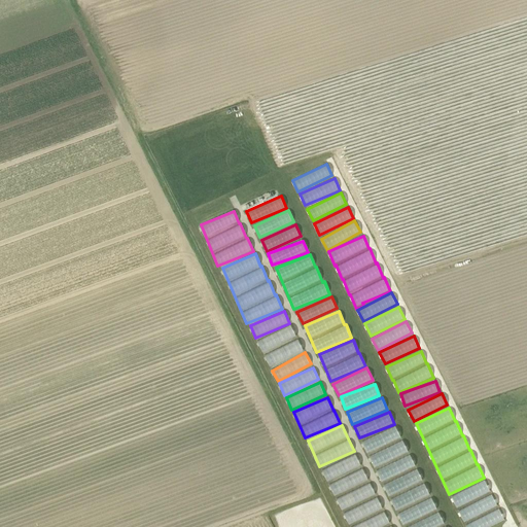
[(366,453),(401,437),(396,426),(361,441),(366,453)]
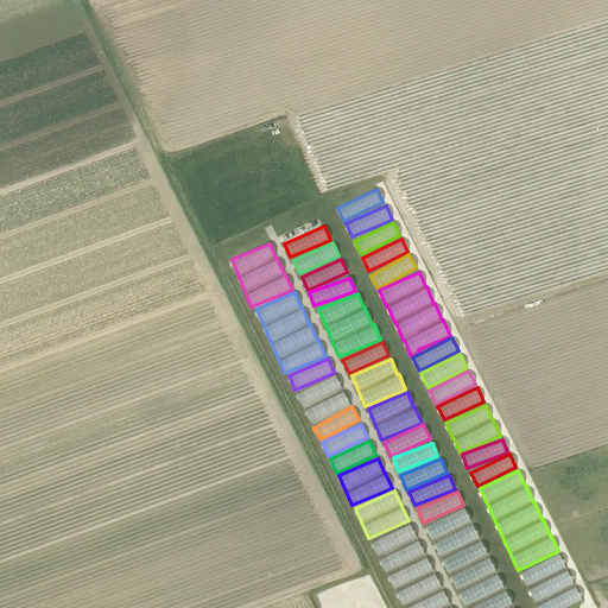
[(439,555),(480,538),(473,523),(472,524),(466,508),(426,525),(439,555)]
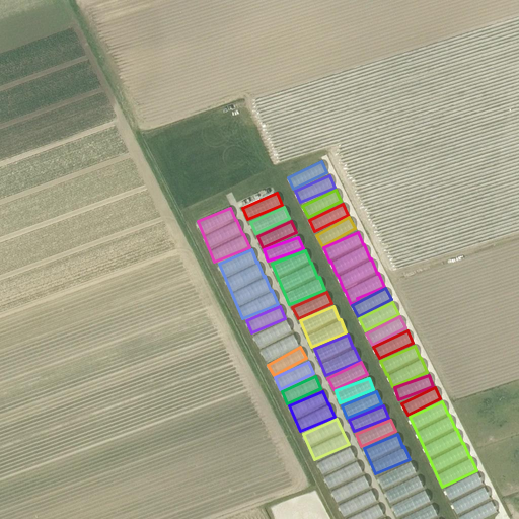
[(322,473),(356,458),(351,447),(317,462),(322,473)]
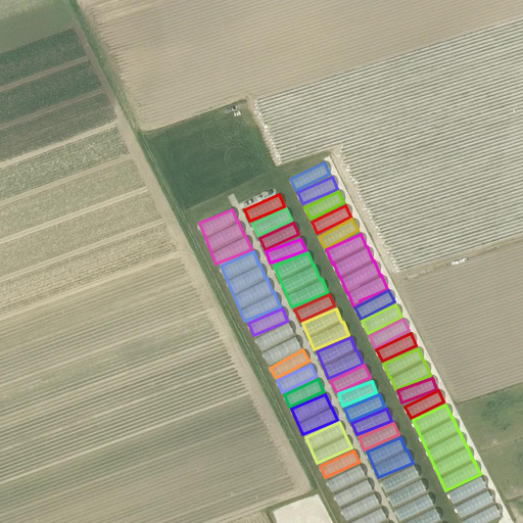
[(381,480),(386,492),(420,477),(415,465),(381,480)]
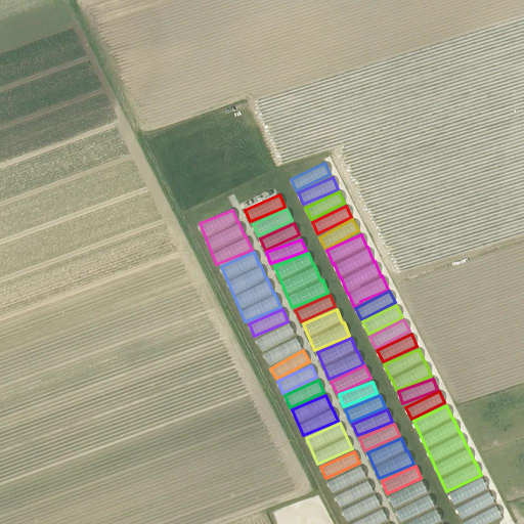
[(361,467),(328,479),(332,491),(366,478),(361,467)]
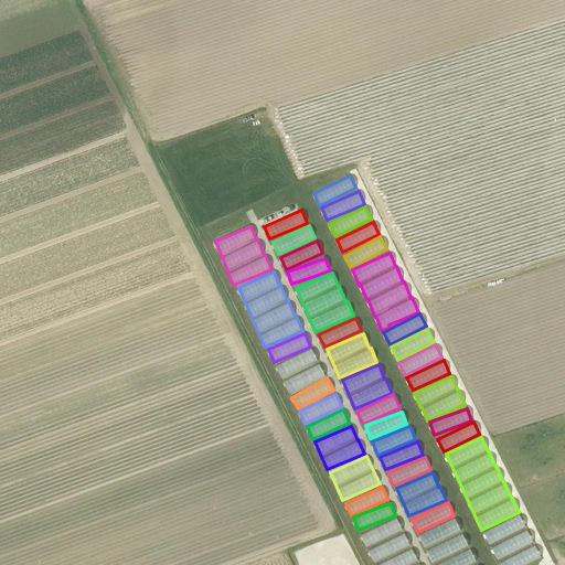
[(483,532),(489,544),(526,526),(520,514),(483,532)]
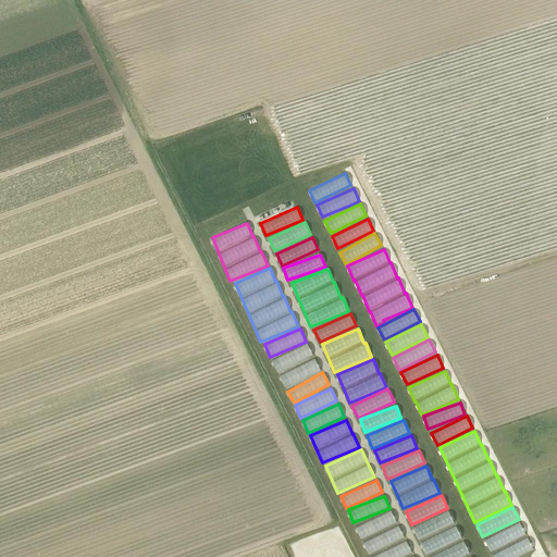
[(356,527),(361,539),(397,521),(391,509),(356,527)]
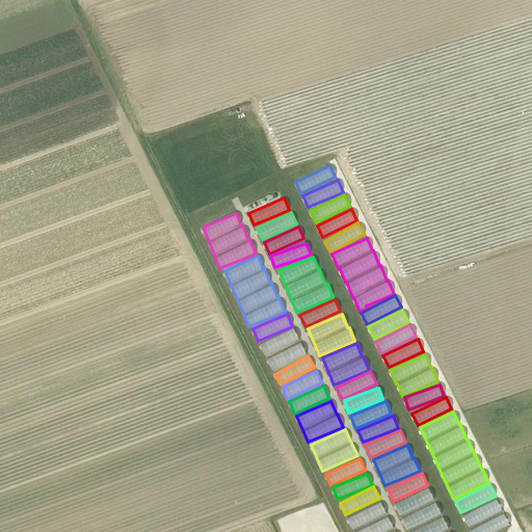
[(400,515),(434,499),(428,487),(394,504),(400,515)]
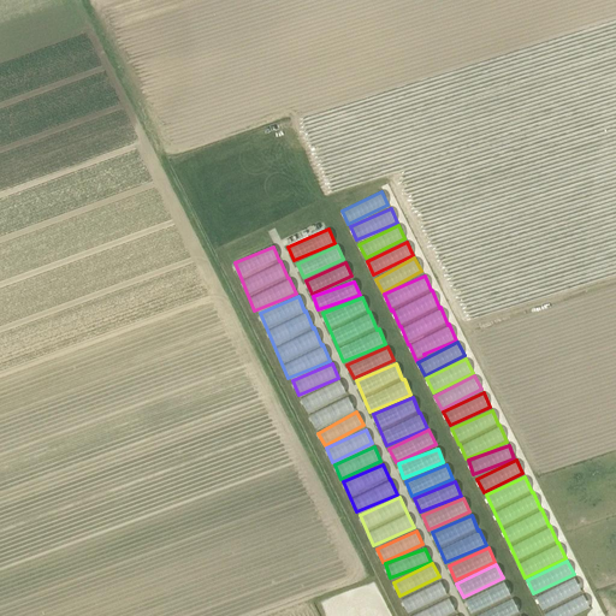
[(542,608),(582,592),(576,579),(537,594),(542,608)]
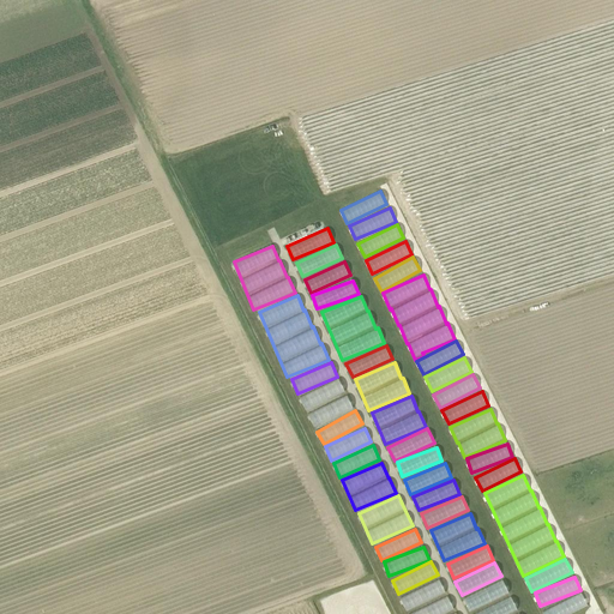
[(407,611),(446,591),(439,578),(401,599),(407,611)]
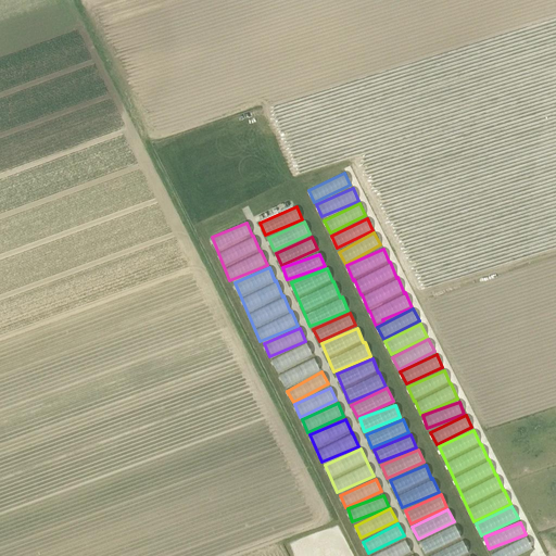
[(419,541),(425,553),(462,536),(456,525),(419,541)]
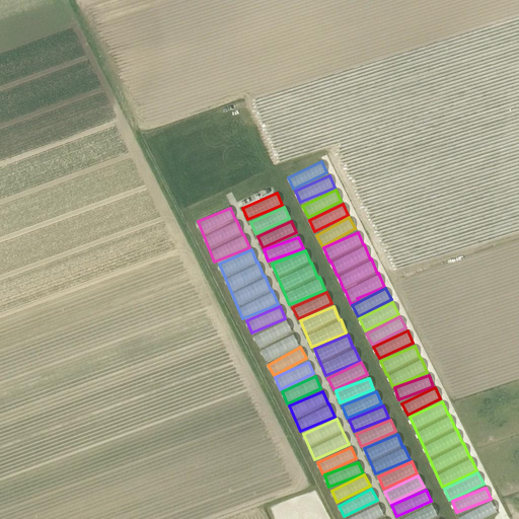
[(459,518),(482,518),(497,512),(492,501),(458,517),(459,518)]
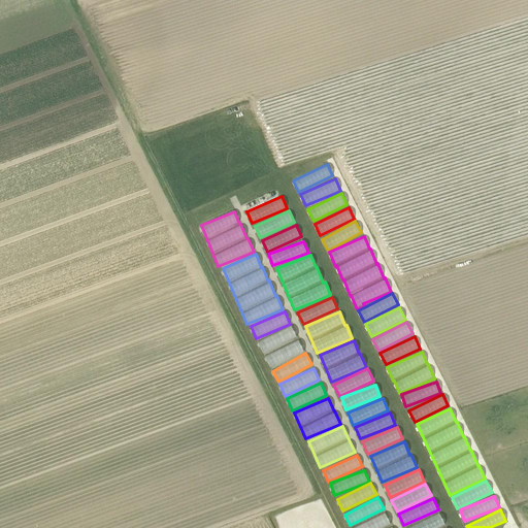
[(385,513),(352,527),(351,527),(381,527),(391,524),(385,513)]
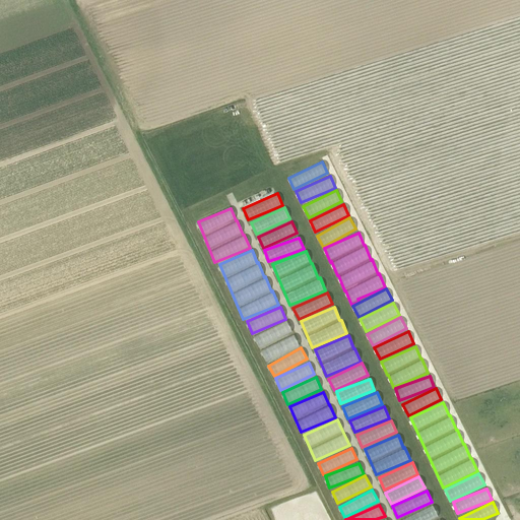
[(430,519),(439,516),(434,505),(400,519),(430,519)]
